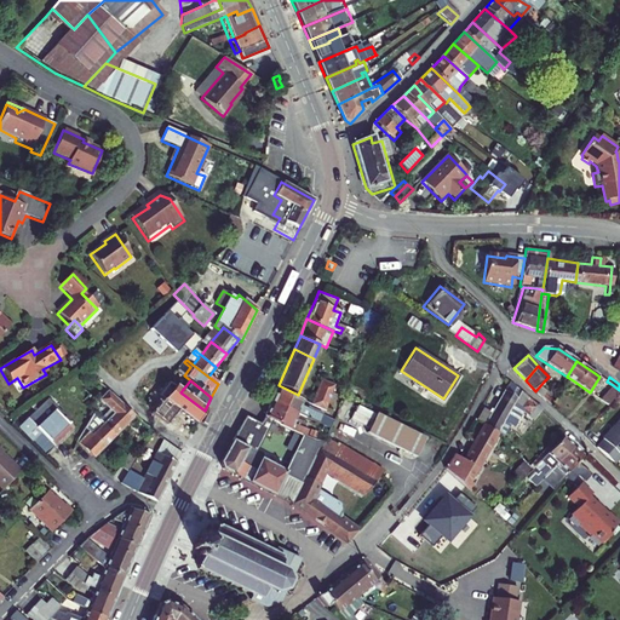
[(552,390),(544,382),(535,391),(554,407),(558,401),(550,392),(552,390)]
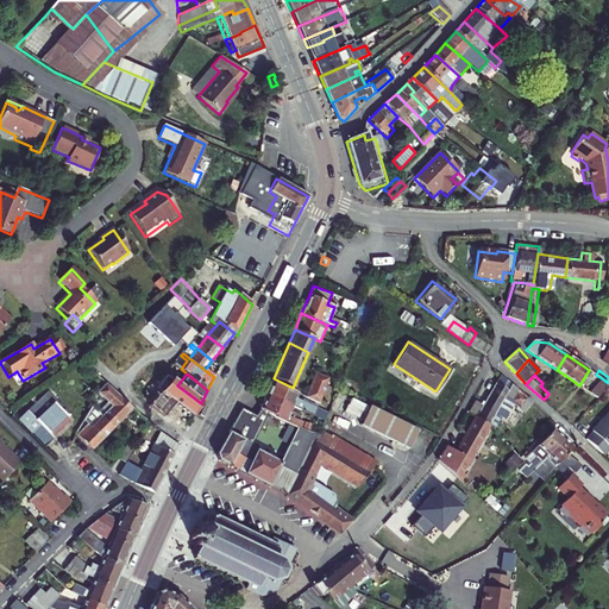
[(476,401),(470,412),(477,416),(489,424),(495,413),(504,419),(515,402),(520,407),(527,399),(502,376),(484,406),(476,401)]
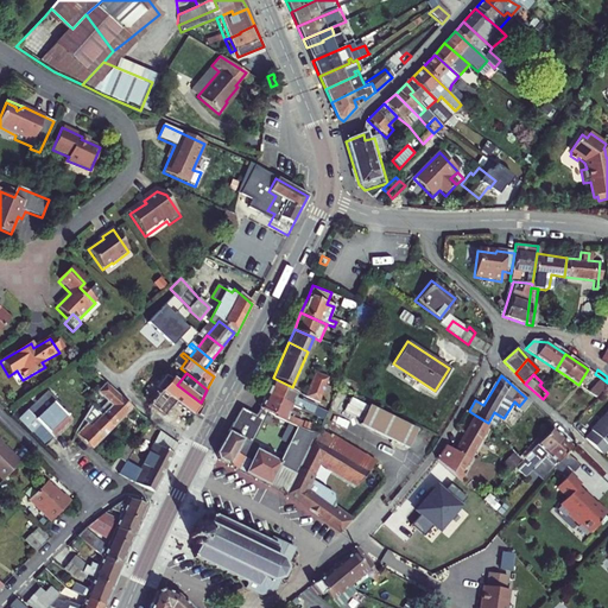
[(607,385),(607,382),(601,378),(589,392),(597,398),(607,385)]
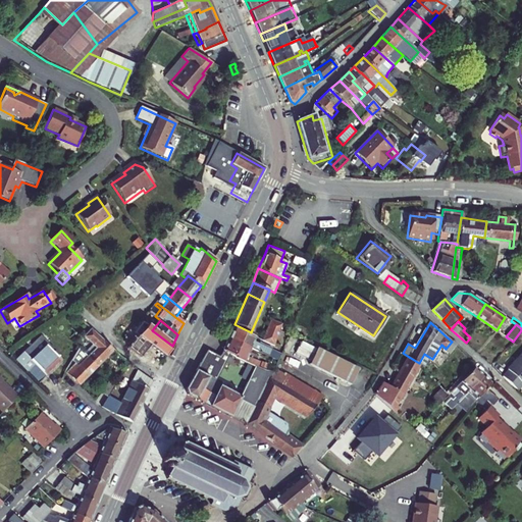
[(274,346),(280,329),(269,325),(263,341),(274,346)]
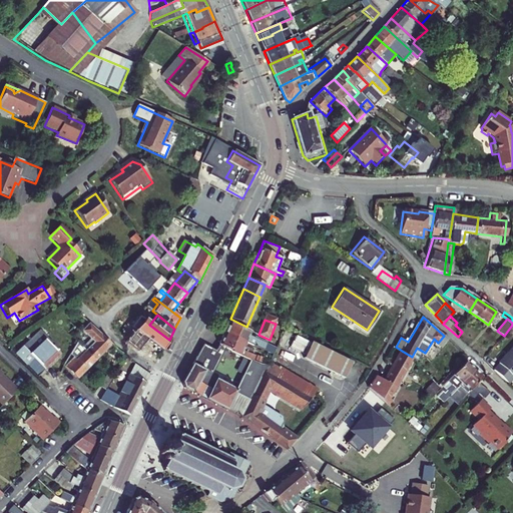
[(85,321),(80,327),(96,342),(99,339),(96,336),(98,334),(85,321)]
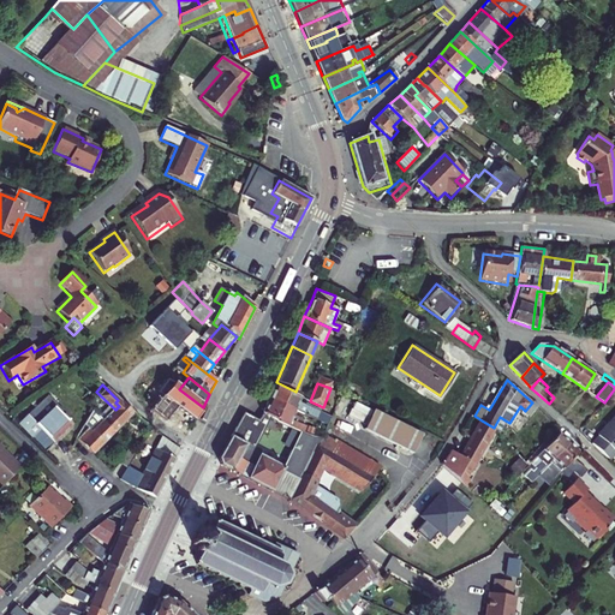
[(175,408),(192,423),(203,407),(179,389),(175,386),(163,398),(159,394),(154,400),(144,413),(133,404),(131,406),(127,402),(125,406),(132,413),(151,430),(155,433),(175,408)]
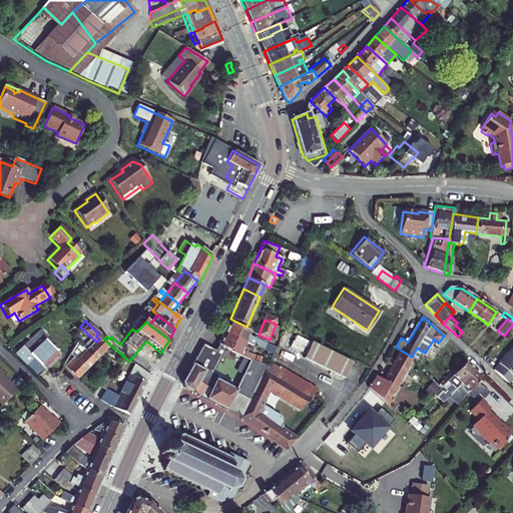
[(228,322),(224,333),(246,343),(251,332),(229,322),(228,322)]
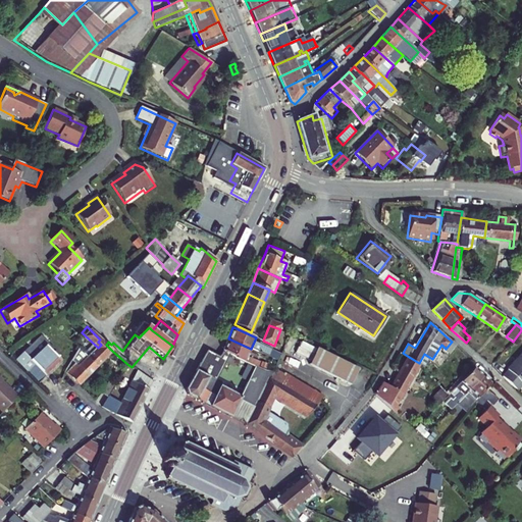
[(14,361),(38,384),(59,361),(55,357),(56,357),(55,356),(54,356),(37,338),(14,361)]
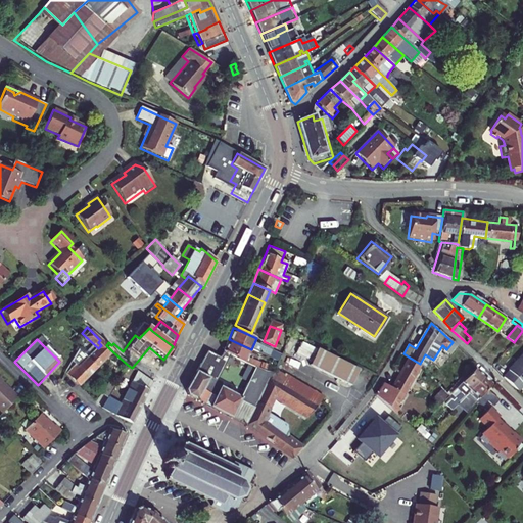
[(251,349),(229,339),(224,351),(230,355),(236,359),(257,367),(259,362),(255,360),(255,361),(247,358),(251,349)]
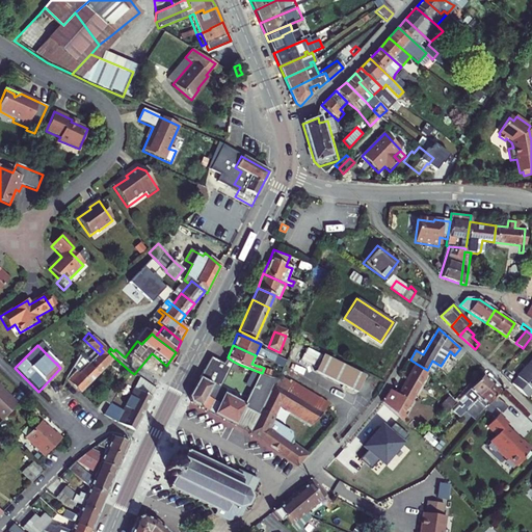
[(100,354),(89,365),(99,374),(114,357),(108,351),(102,346),(100,348),(103,351),(100,354)]
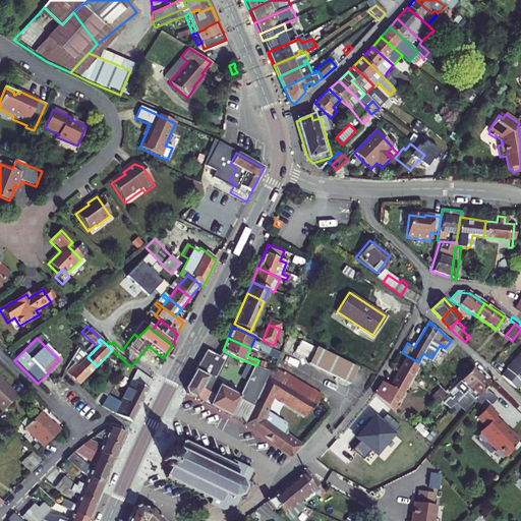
[(316,346),(301,339),(294,355),(309,362),(316,346)]
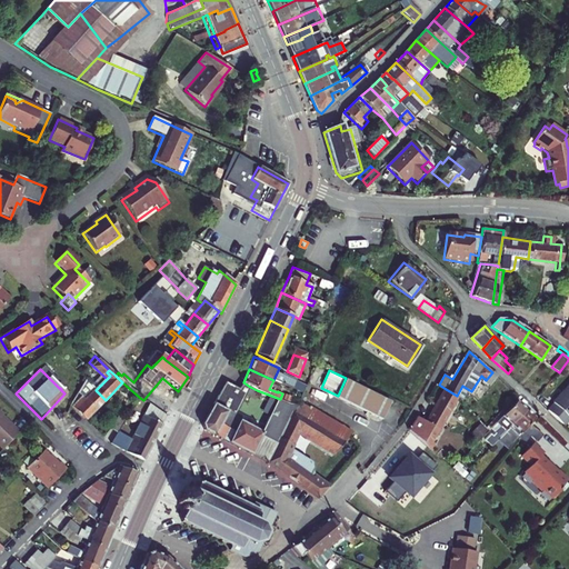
[(83,378),(77,391),(83,397),(73,407),(86,420),(106,400),(96,390),(83,378)]
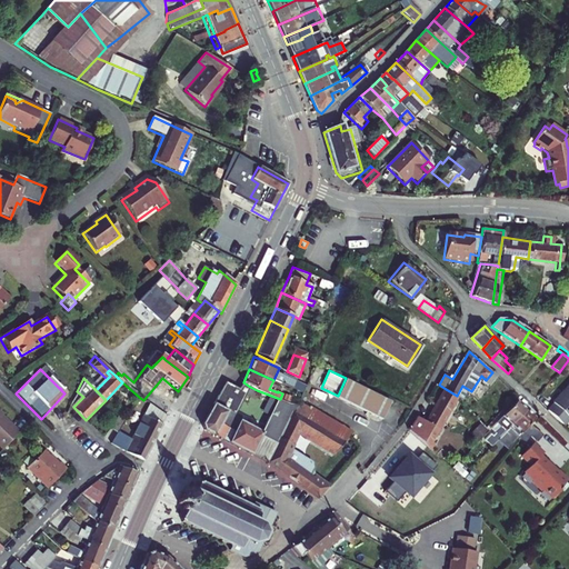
[(346,378),(338,396),(383,417),(392,399),(346,378)]
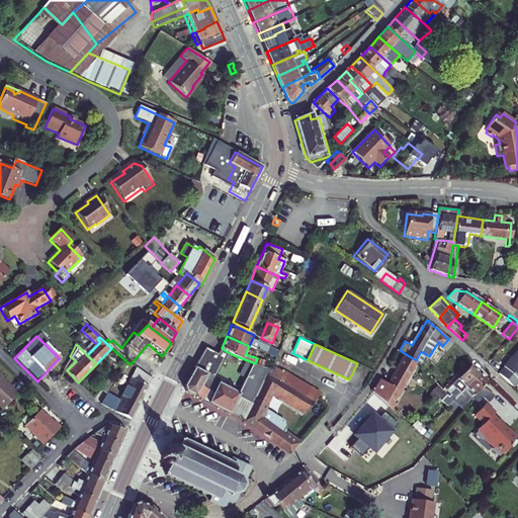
[(185,387),(187,393),(208,404),(220,380),(216,378),(228,352),(222,348),(218,354),(206,348),(185,387)]
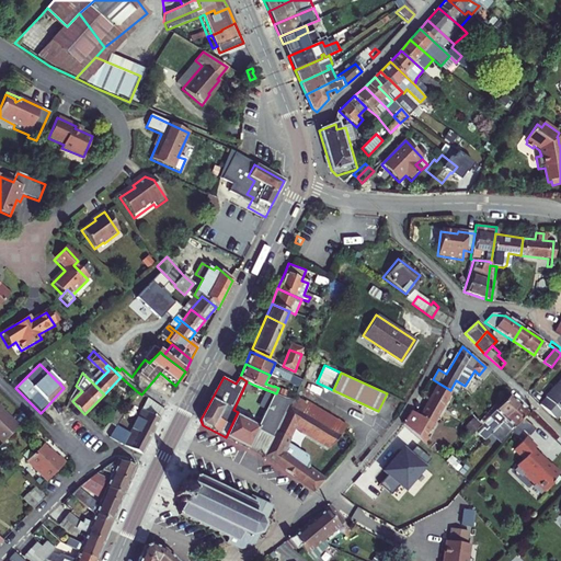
[(549,414),(556,421),(560,414),(560,380),(545,399),(547,401),(541,407),(549,414)]
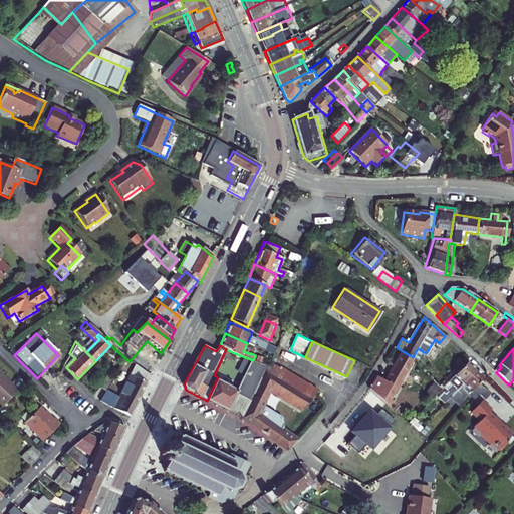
[(232,352),(226,349),(214,375),(218,377),(207,401),(227,411),(235,394),(250,402),(264,370),(267,365),(253,360),(232,352)]
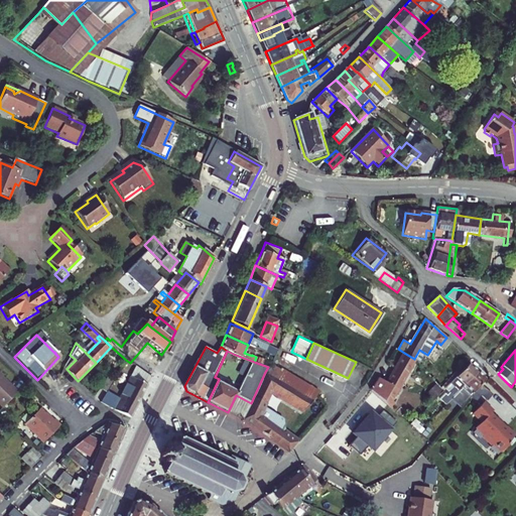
[(388,404),(414,359),(404,353),(387,383),(379,379),(373,390),(388,404)]
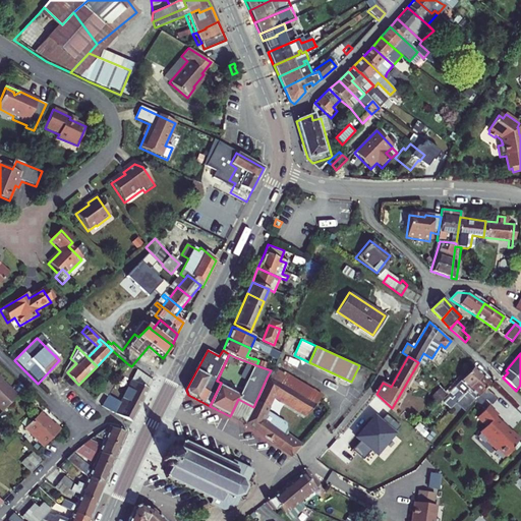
[(102,407),(131,423),(152,383),(127,366),(120,378),(129,385),(124,395),(114,388),(107,398),(102,407)]
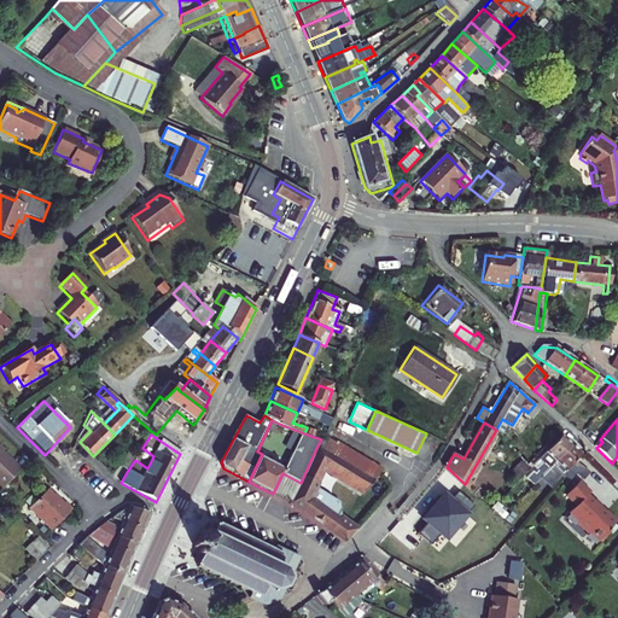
[(571,444),(560,435),(536,462),(546,472),(571,444)]
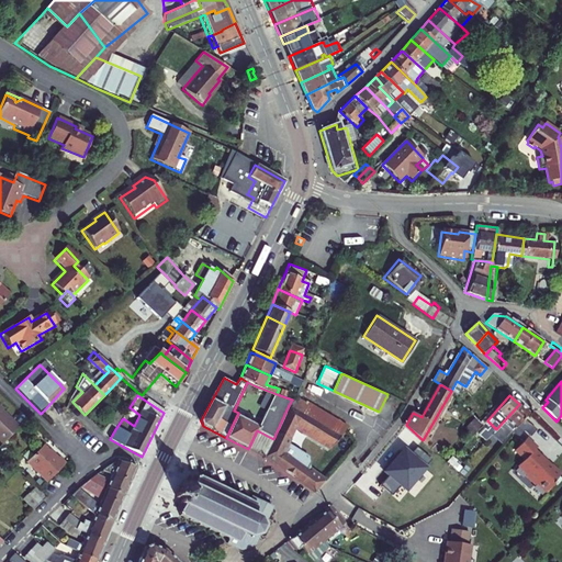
[(314,411),(294,400),(294,401),(292,400),(289,405),(341,436),(345,429),(314,411)]
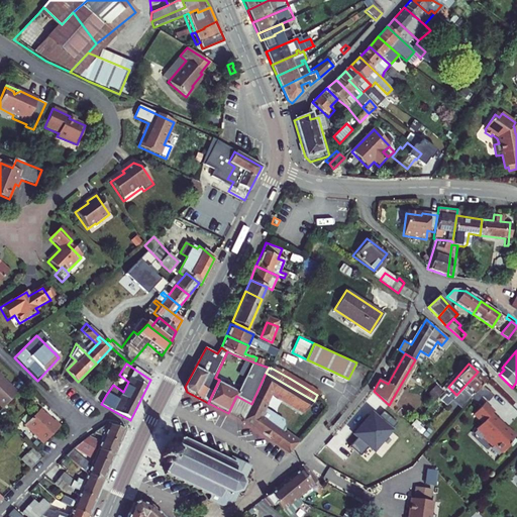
[(478,372),(456,395),(466,402),(485,379),(478,372)]
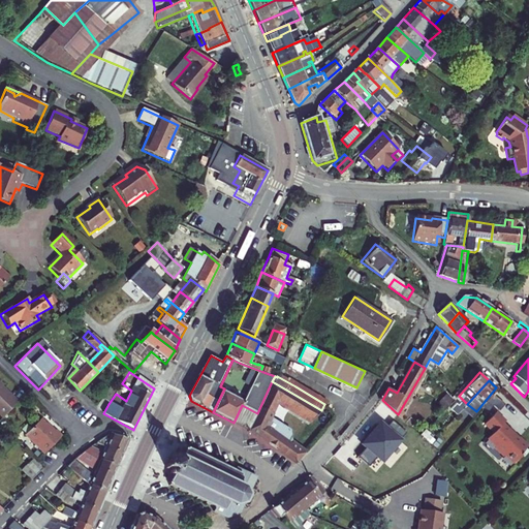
[(321,410),(272,381),(257,413),(249,431),(262,438),(297,462),(306,450),(292,441),(290,428),(269,418),(278,402),(310,422),(321,410)]
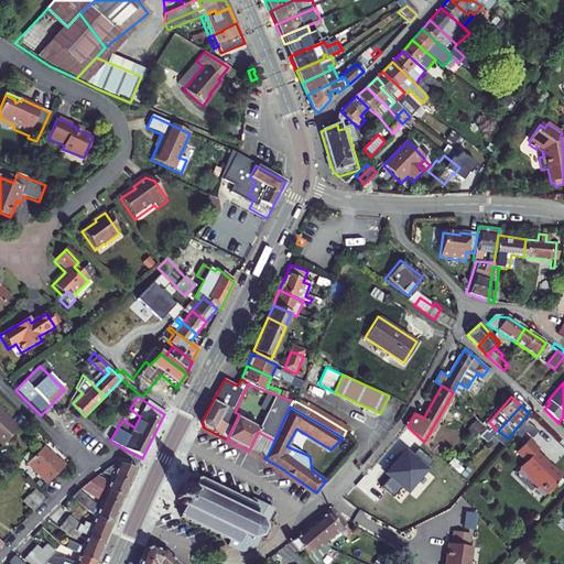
[(0,445),(1,446),(18,430),(0,412),(0,445)]
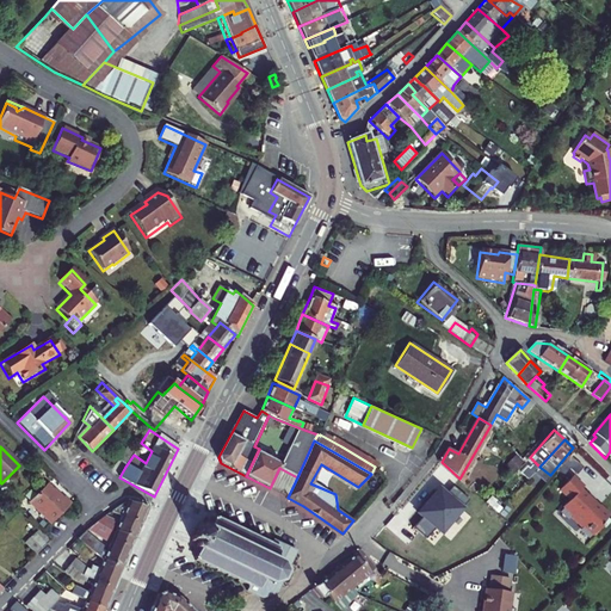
[(125,467),(134,455),(135,452),(128,449),(119,463),(125,467)]
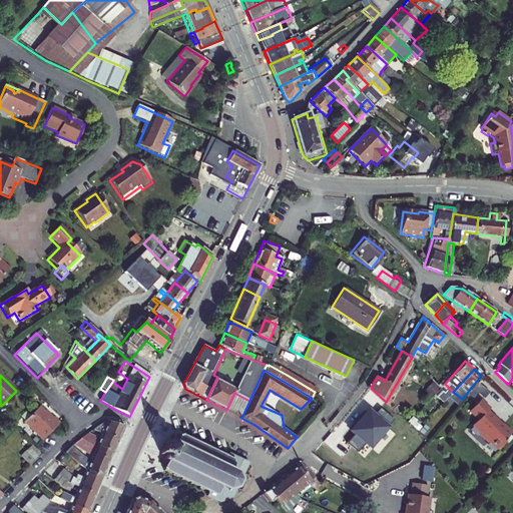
[(434,380),(425,390),(433,397),(442,387),(434,380)]
